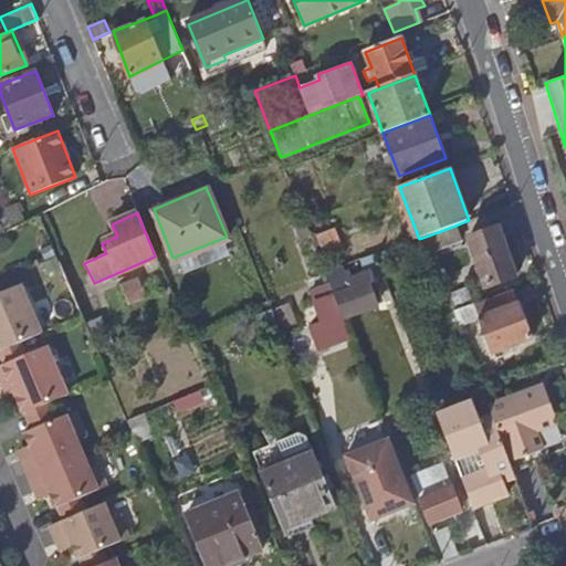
[(426,237),(431,251),(461,240),(456,226),(426,237)]
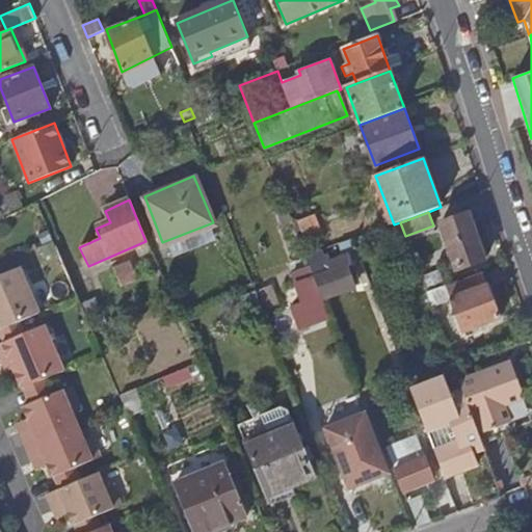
[(486,260),(469,213),(442,222),(459,270),(486,260)]
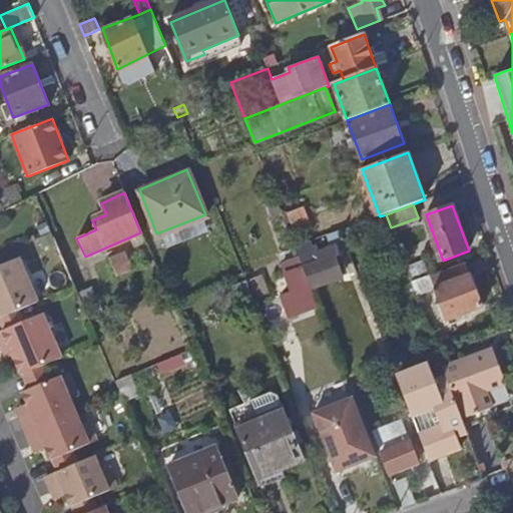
[(296,234),(312,228),(304,207),(288,213),(296,234)]
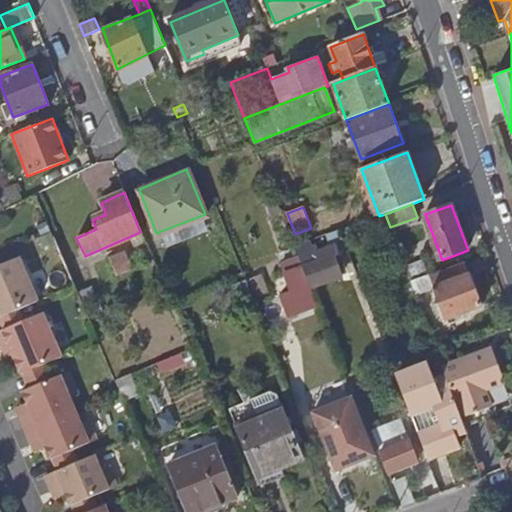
[(125,272),(118,254),(108,258),(116,276),(125,272)]
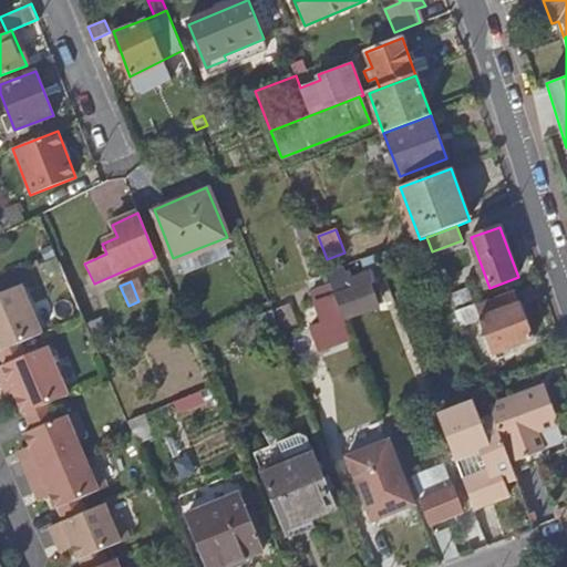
[(343,317),(343,318),(379,306),(371,284),(336,296),(343,317)]
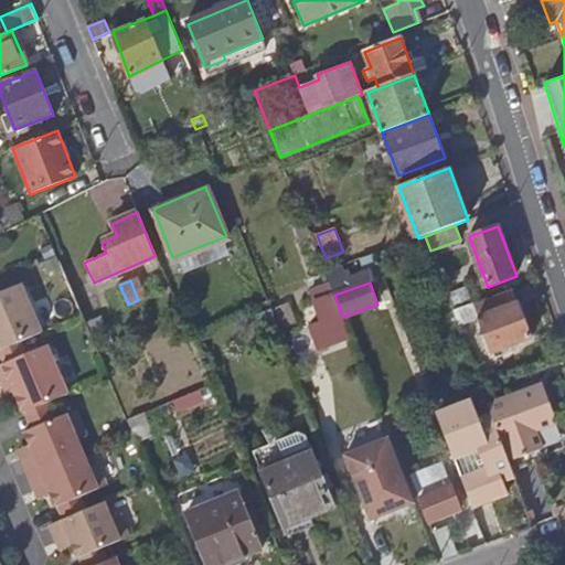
[(330,284),(309,292),(315,302),(333,294),(330,284)]
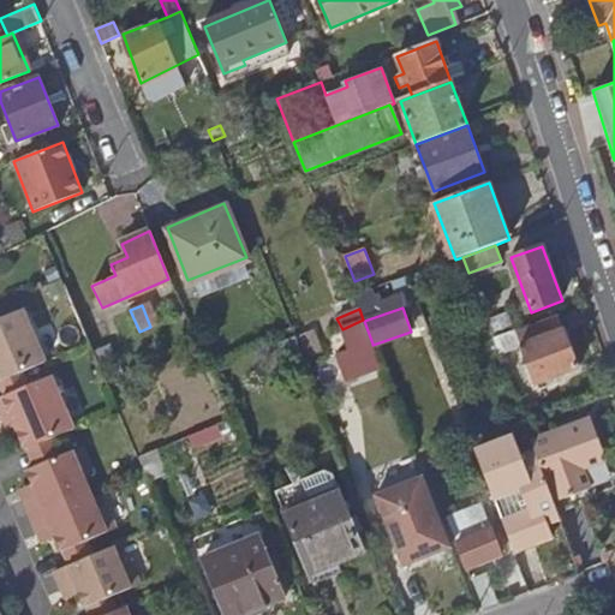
[(24,310),(0,320),(0,382),(23,372),(46,363),(24,310)]
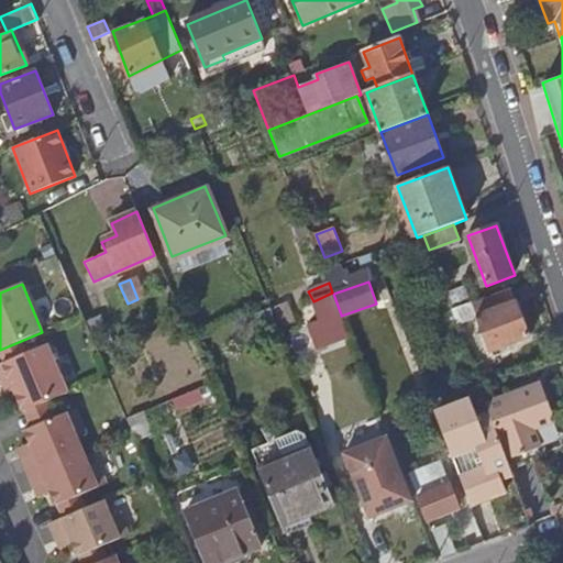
[(529,335),(511,287),(472,301),(488,344),(482,346),(485,353),(529,335)]
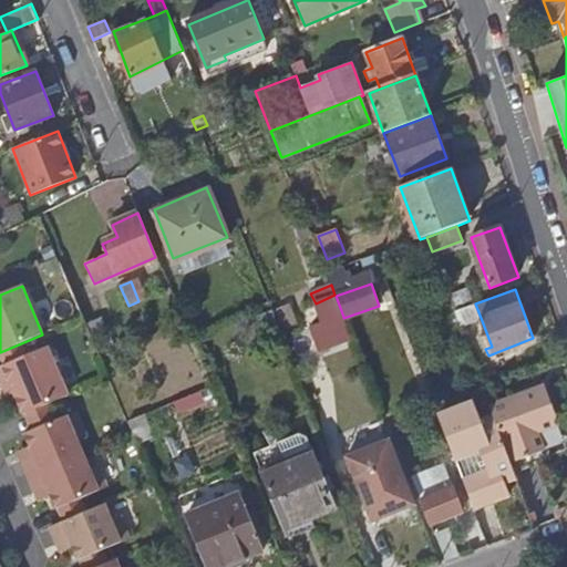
[(321,350),(352,339),(343,318),(343,317),(336,296),(334,295),(316,303),(322,319),(325,318),(326,321),(323,322),(311,327),(321,350)]
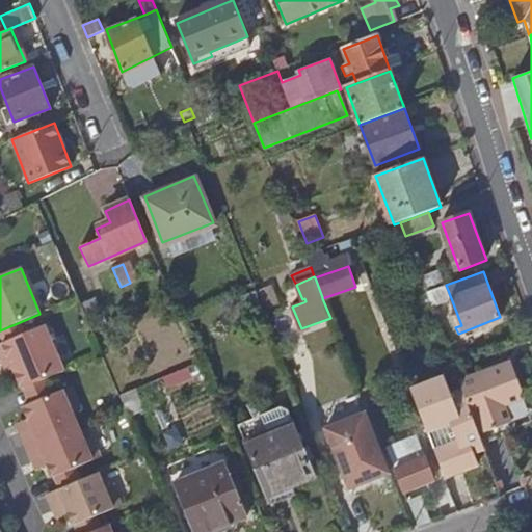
[(272,285),(259,290),(266,309),(280,302),(272,285)]
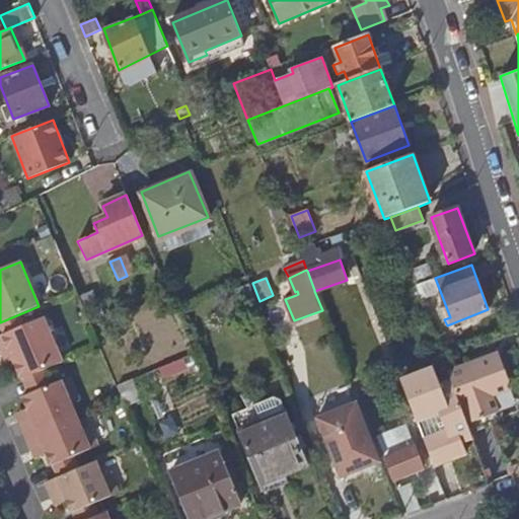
[(19,314),(0,322),(0,327),(3,335),(24,326),(19,314)]
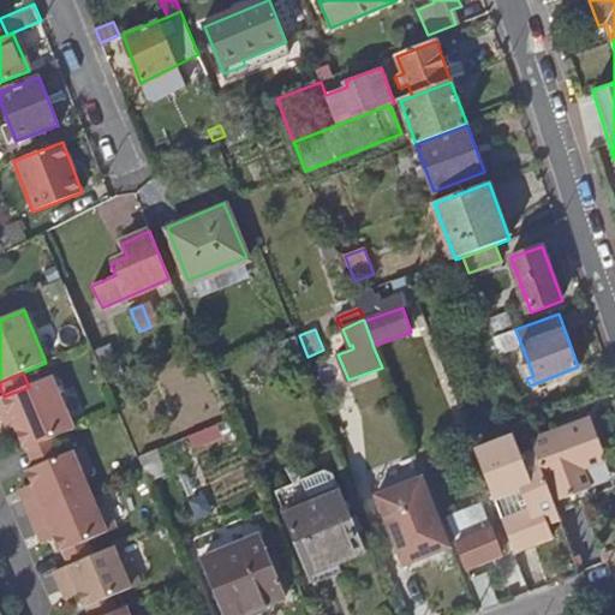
[(4,396),(0,398),(0,411),(3,418),(11,416),(16,428),(25,451),(51,440),(75,429),(52,376),(29,387),(4,396)]
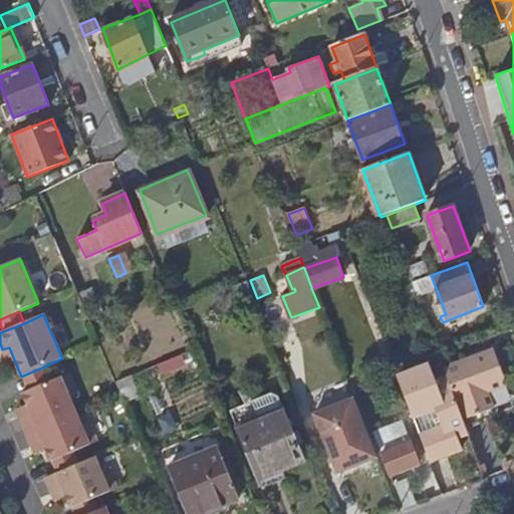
[(456,356),(452,345),(438,351),(442,361),(456,356)]
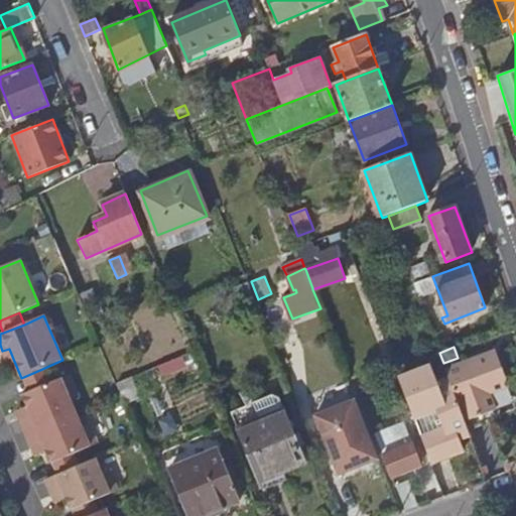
[(9,349),(2,351),(7,361),(13,359),(9,349)]
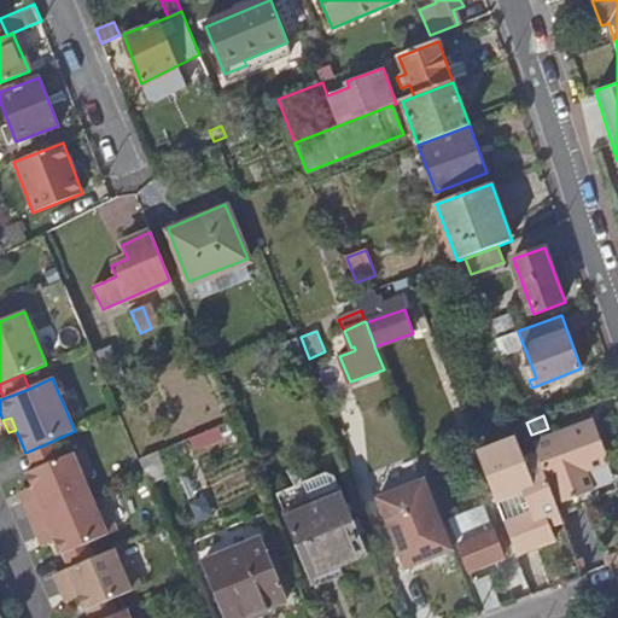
[(538,455),(549,484),(553,482),(560,502),(594,490),(587,471),(610,461),(594,419),(534,441),(538,455)]
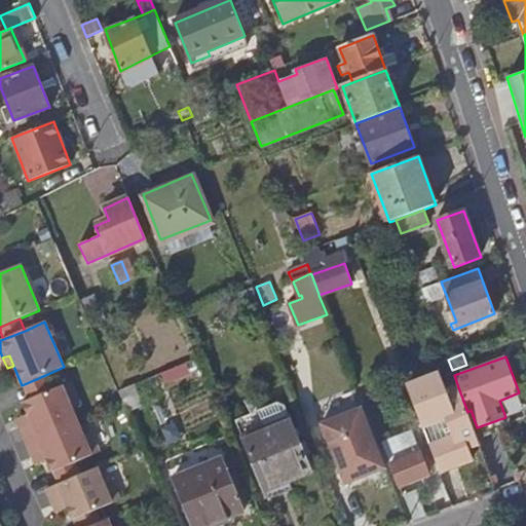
[(428,445),(439,472),(471,459),(467,450),(463,441),(476,436),(467,412),(458,387),(446,392),(439,375),(407,387),(421,426),(443,418),(451,437),(428,445)]
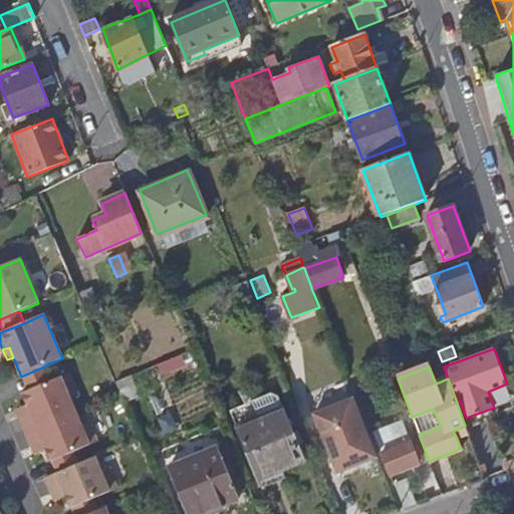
[(42,367),(21,376),(28,392),(49,382),(42,367)]
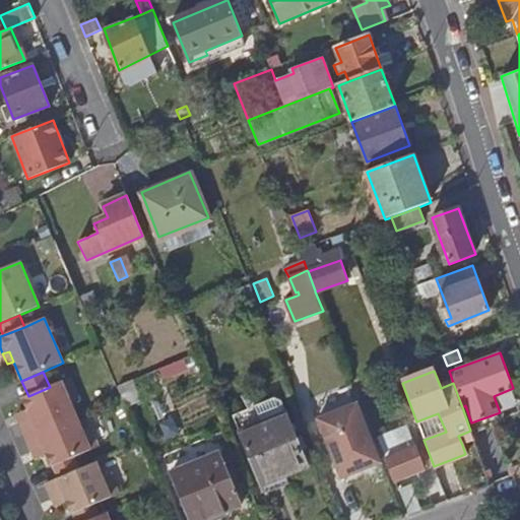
[(31,417),(20,423),(33,452),(44,447),(47,455),(52,467),(74,458),(99,448),(89,426),(81,430),(71,403),(79,400),(70,378),(50,387),(28,396),(23,398),(28,410),(31,417)]
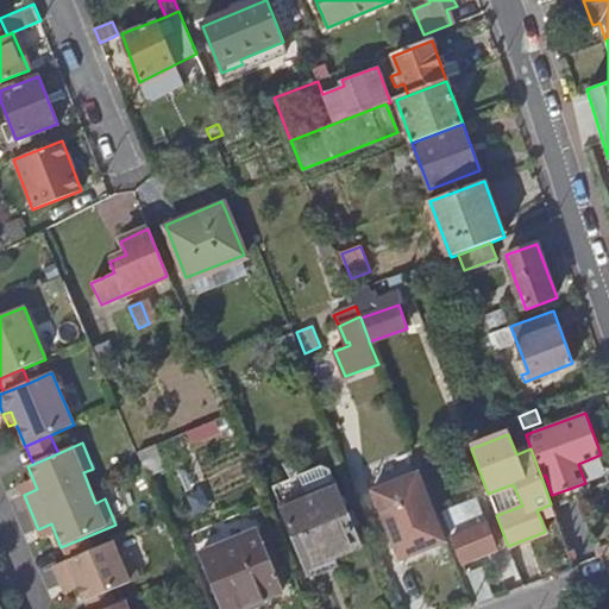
[(299,478),(307,497),(334,485),(330,471),(320,469),(299,478)]
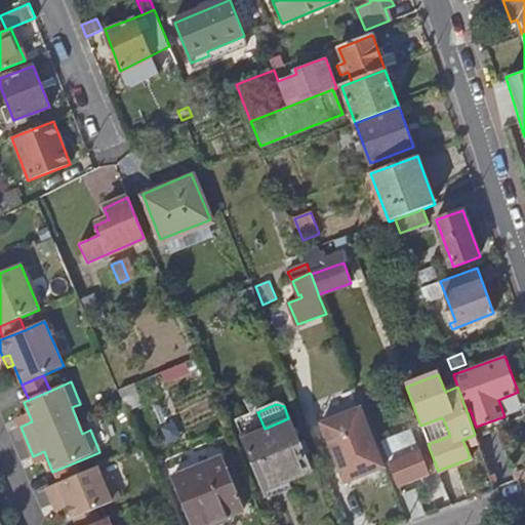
[(362,406),(335,418),(322,425),(332,450),(336,448),(340,456),(335,458),(346,484),(360,478),(386,467),(362,406)]
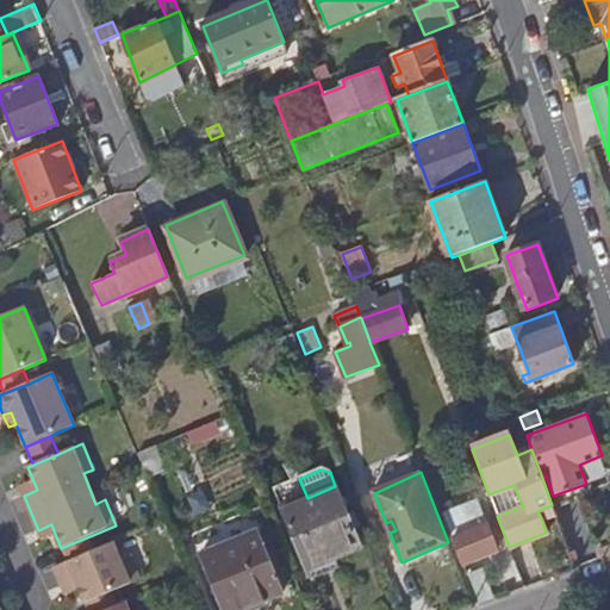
[(274,490),(281,508),(307,498),(299,479),(274,490)]
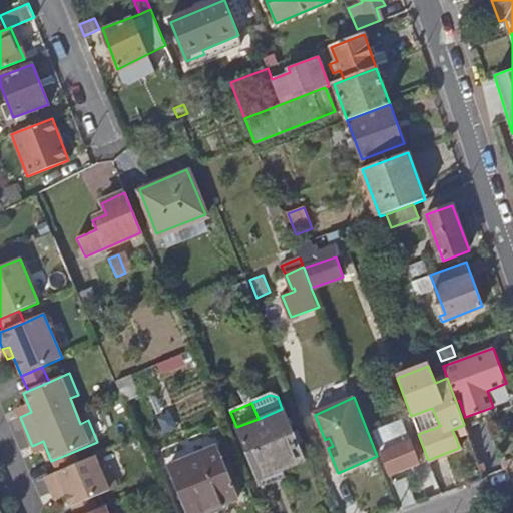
[(28,405),(16,409),(20,417),(31,412),(28,405)]
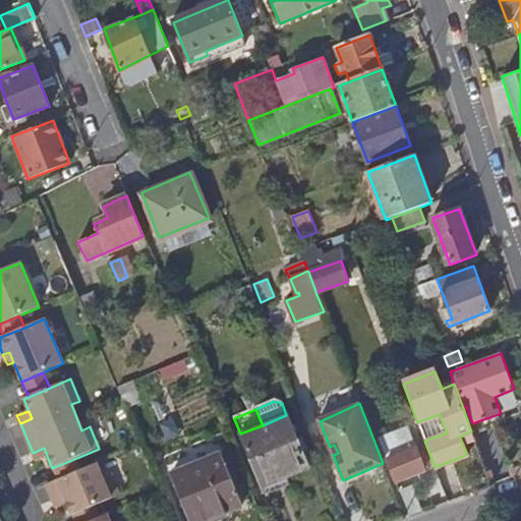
[(263,425),(240,433),(262,486),(286,476),(307,468),(286,415),(263,425)]
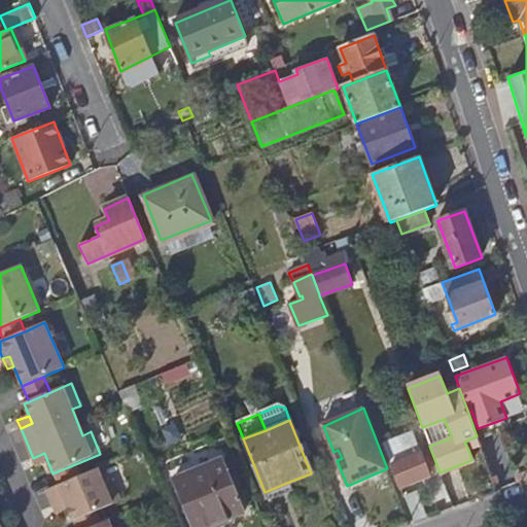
[(384,448),(388,457),(401,487),(430,476),(414,436),(384,448)]
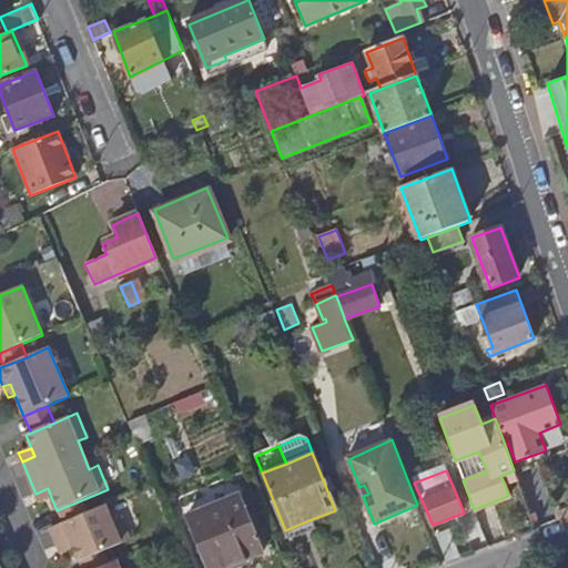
[(500,476),(505,486),(518,479),(514,470),(500,476)]
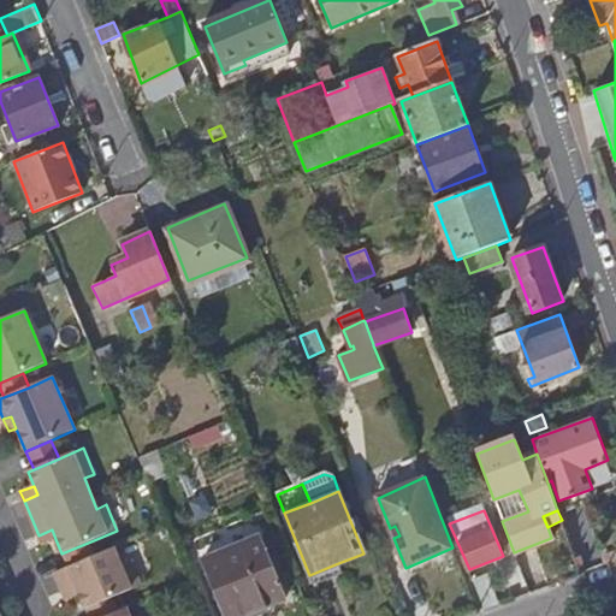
[(52,529),(39,535),(42,545),(55,539),(52,529)]
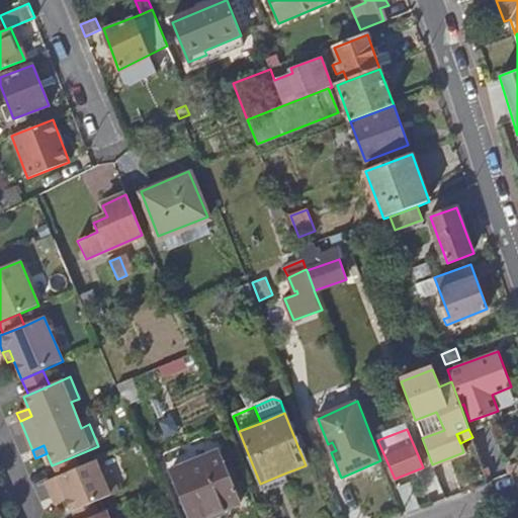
[(206,517),(240,504),(219,452),(168,473),(187,517),(206,517)]
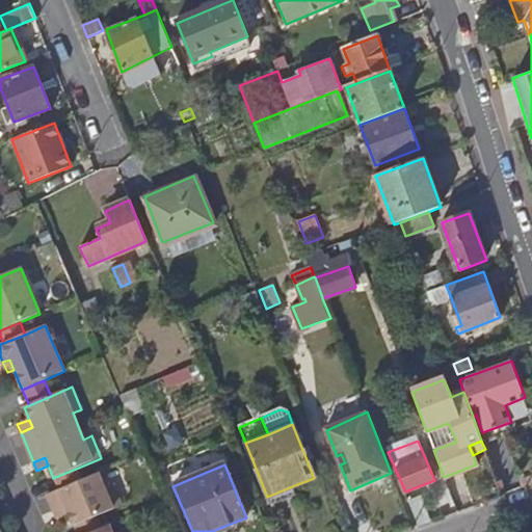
[(76,469),(53,478),(58,490),(81,481),(76,469)]
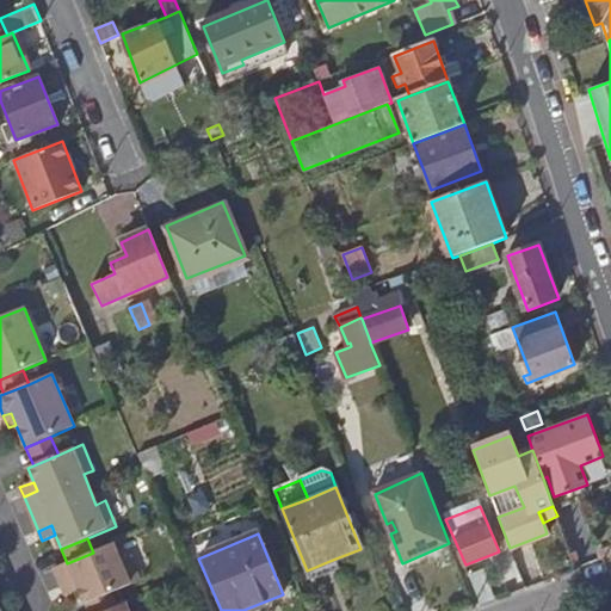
[(119,560),(112,544),(93,553),(67,563),(54,569),(62,587),(75,581),(79,591),(85,604),(111,593),(140,581),(129,556),(119,560)]
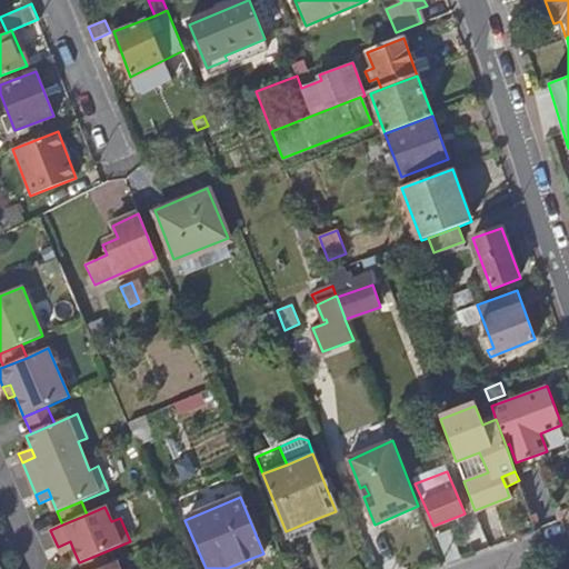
[(312,520),(286,531),(290,540),(317,529),(312,520)]
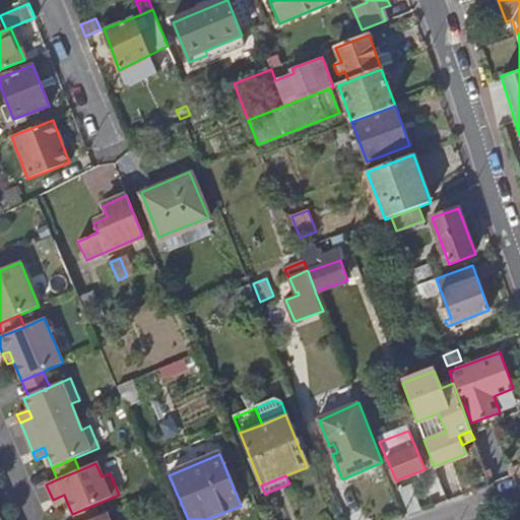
[(398,488),(409,513),(420,509),(410,483),(398,488)]
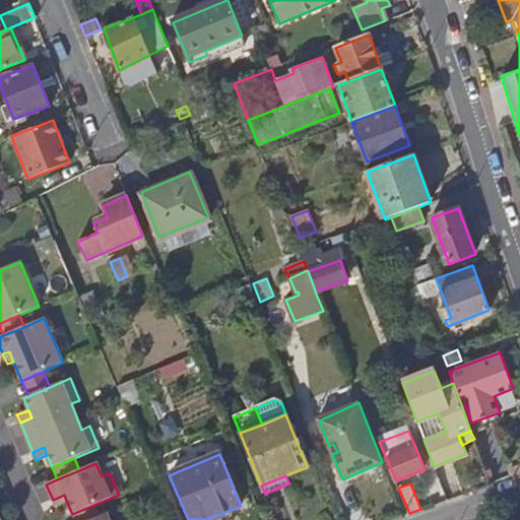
[(64,495),(53,500),(56,507),(67,503),(64,495)]
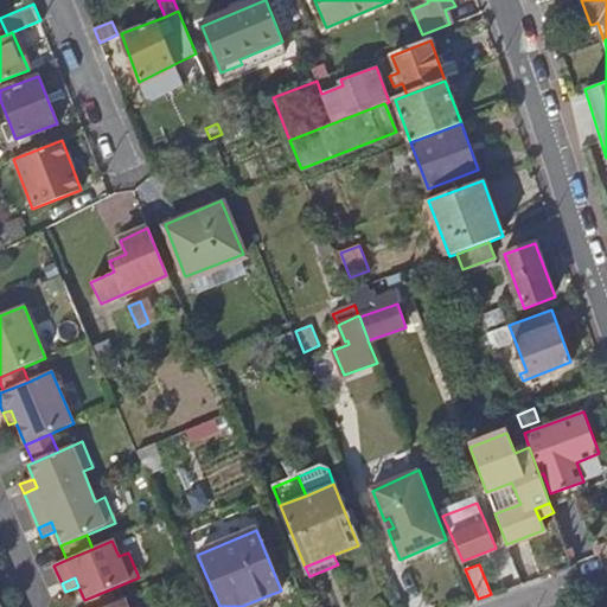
[(110,589),(84,600),(87,606),(106,606),(113,605),(116,604),(110,589)]
